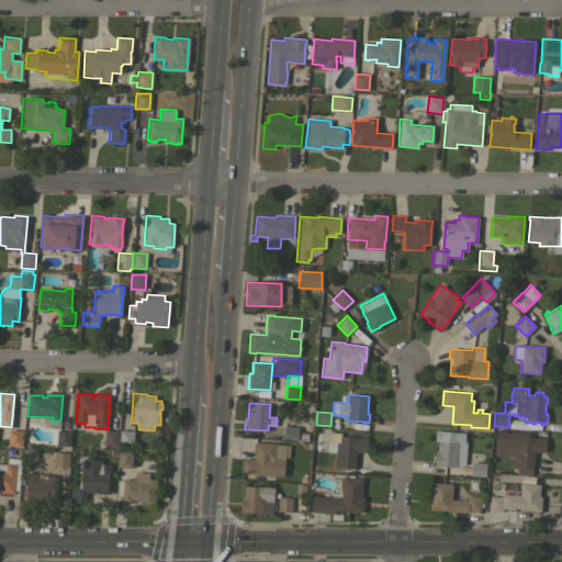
[(298,427),(298,440),(283,439),(284,426),(298,427)]
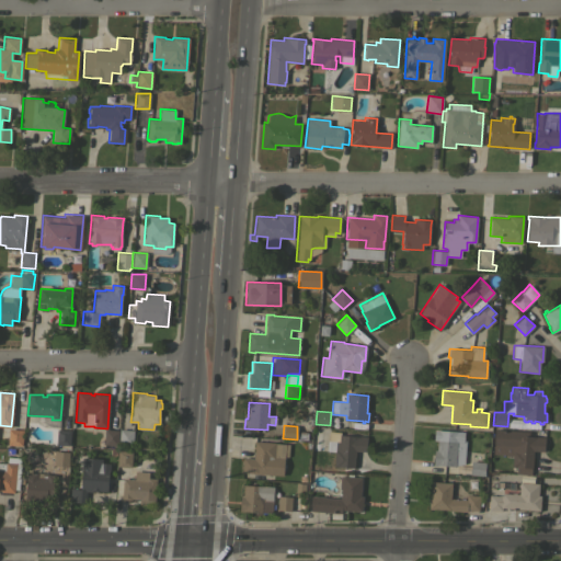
[(9,428),(23,430),(22,445),(8,445),(9,428)]
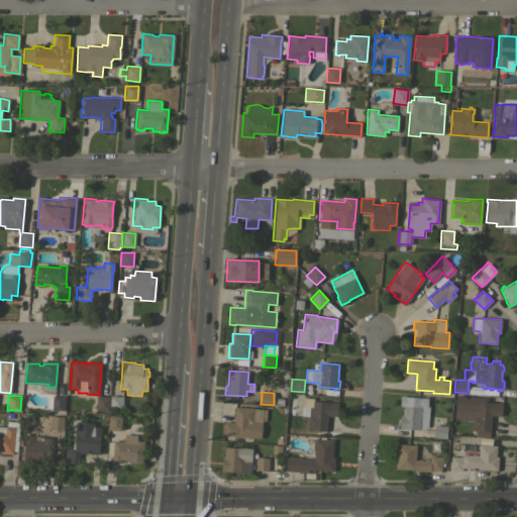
[(53,395),(65,396),(64,410),(52,409),(53,395)]
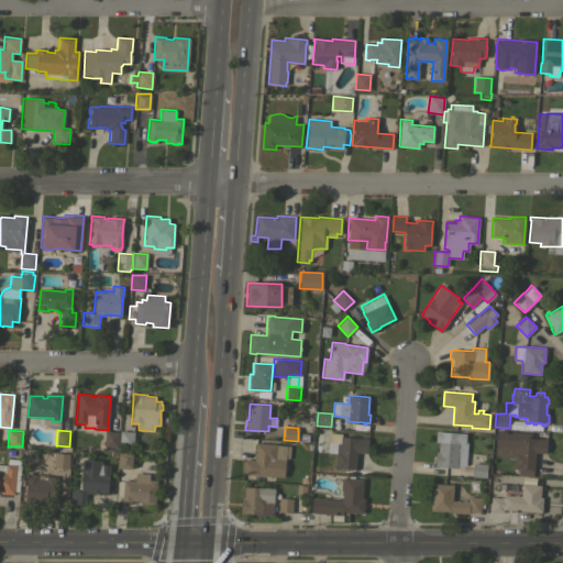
[(120,430),(134,431),(133,448),(119,446),(120,430)]
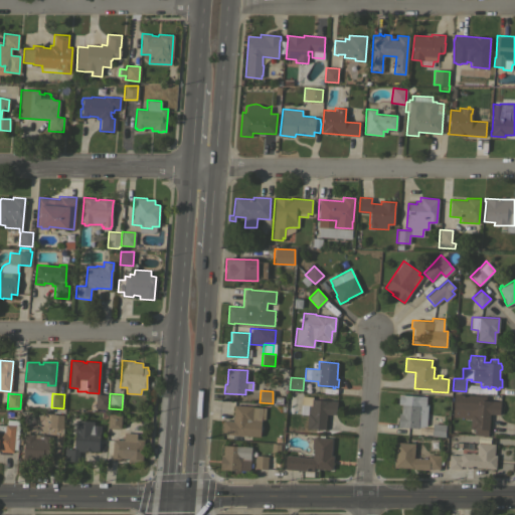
[(486,396),(486,400),(500,401),(499,414),(490,413),(488,430),(487,436),(474,435),(474,428),(470,428),(471,418),(452,416),(454,393),(486,396)]
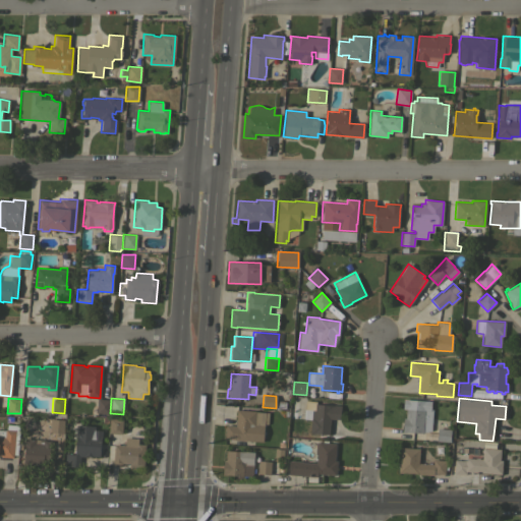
[(97,399),(110,399),(109,414),(96,413),(97,399)]
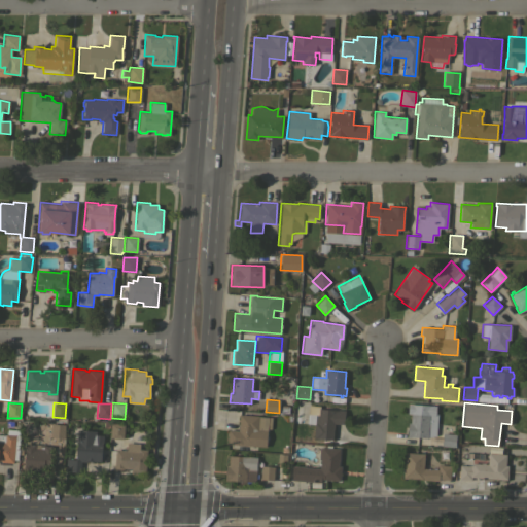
[(436,406),(435,414),(437,414),(435,435),(427,437),(411,436),(411,437),(407,436),(408,422),(410,422),(411,414),(407,414),(408,403),(436,406)]
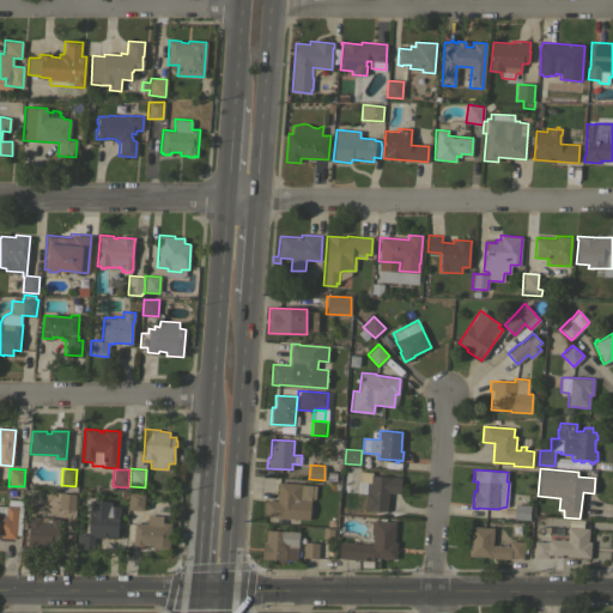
[(359,471),(372,472),(371,474),(392,477),(401,477),(400,493),(388,492),(387,511),(371,509),(371,510),(364,510),(365,493),(357,492),(359,471)]
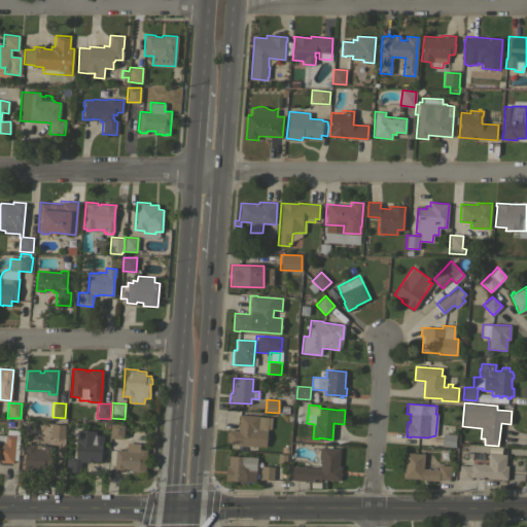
[(227,429),(238,430),(239,414),(258,416),(272,417),(271,429),(267,428),(266,447),(226,444),(227,429)]
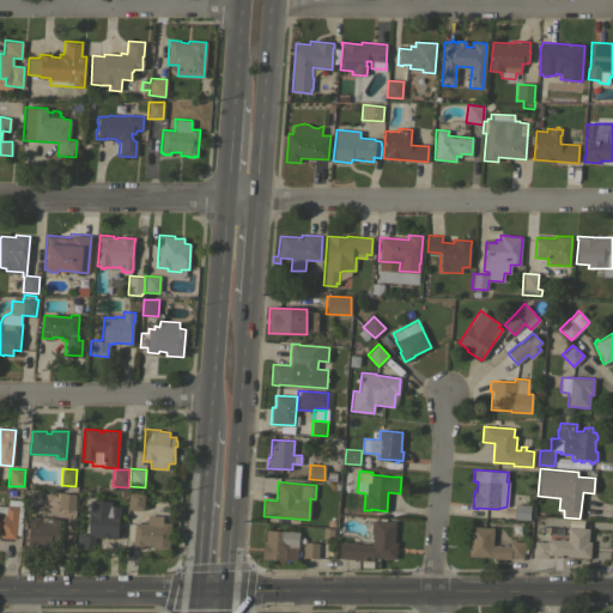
[(128,492),(144,493),(143,510),(128,509),(128,492)]
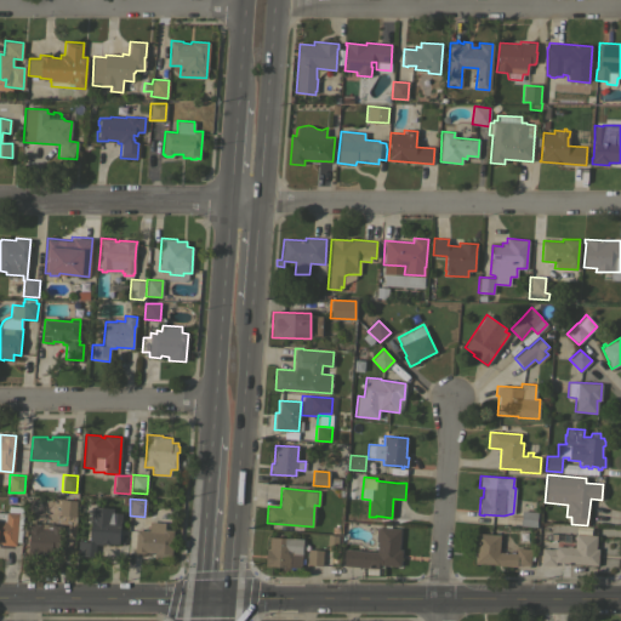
[(61,500),(77,500),(75,516),(60,516),(61,500)]
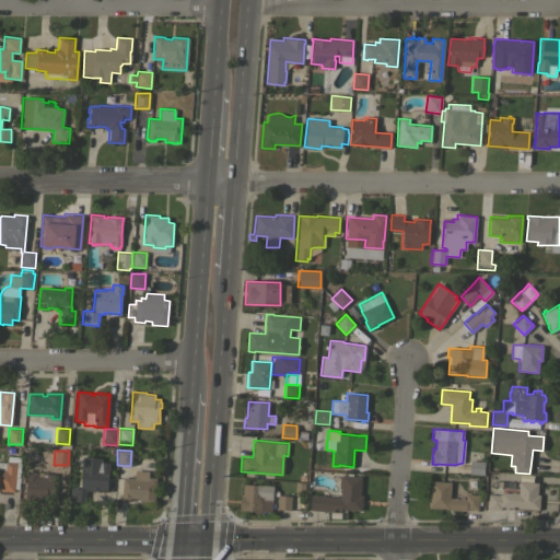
[(0,461),(7,462),(7,456),(21,457),(19,489),(14,488),(14,492),(1,491),(1,489),(0,489),(0,461)]
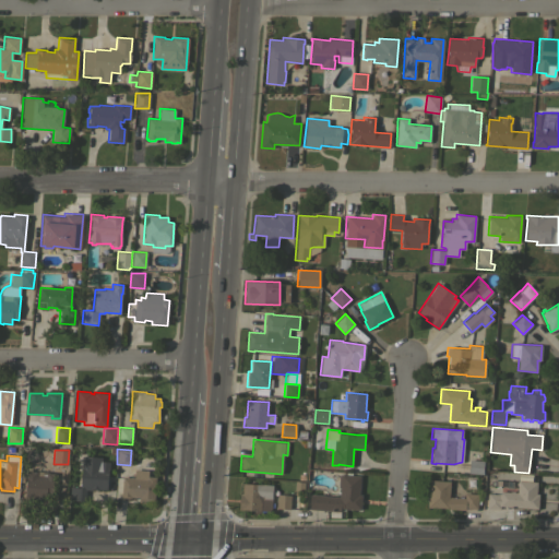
[(102,456),(102,461),(109,462),(109,471),(108,471),(106,490),(92,489),(92,490),(85,489),(85,500),(69,499),(70,487),(80,487),(82,467),(81,467),(82,455),(102,456)]
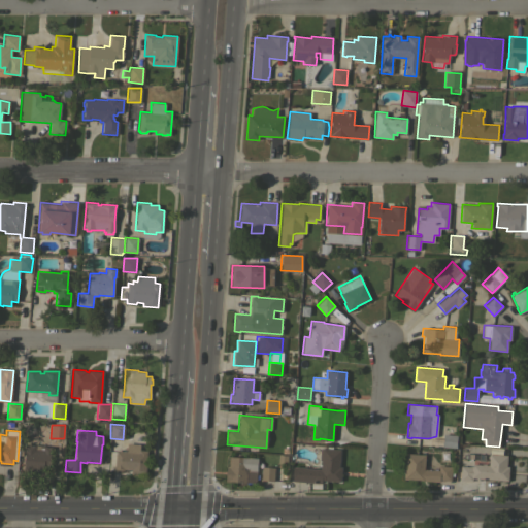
[(457,435),(456,448),(442,447),(443,434),(457,435)]
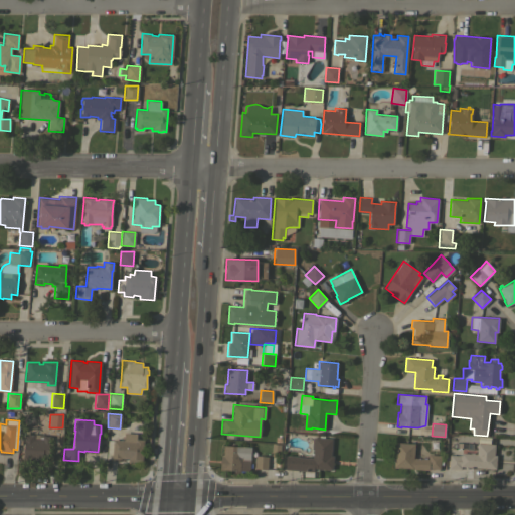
[(113,439),(122,440),(122,436),(124,436),(124,433),(137,434),(136,439),(144,439),(142,462),(128,461),(128,458),(121,458),(121,459),(112,459),(113,439)]
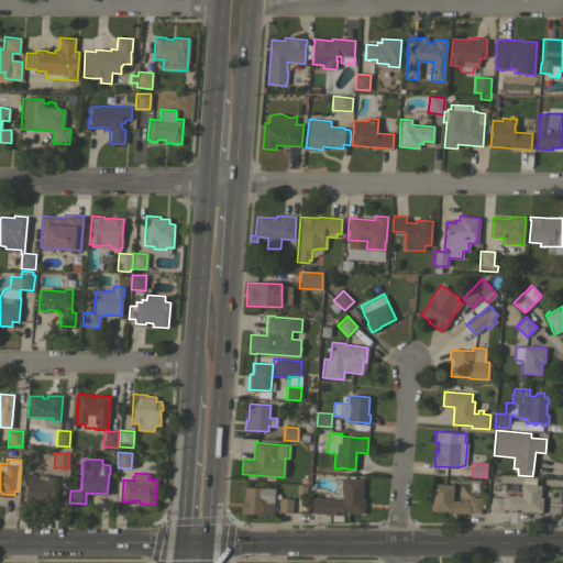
[(55,476),(55,482),(54,482),(53,499),(47,499),(46,504),(37,504),(37,505),(24,504),(24,498),(25,498),(26,482),(25,482),(26,474),(55,476)]
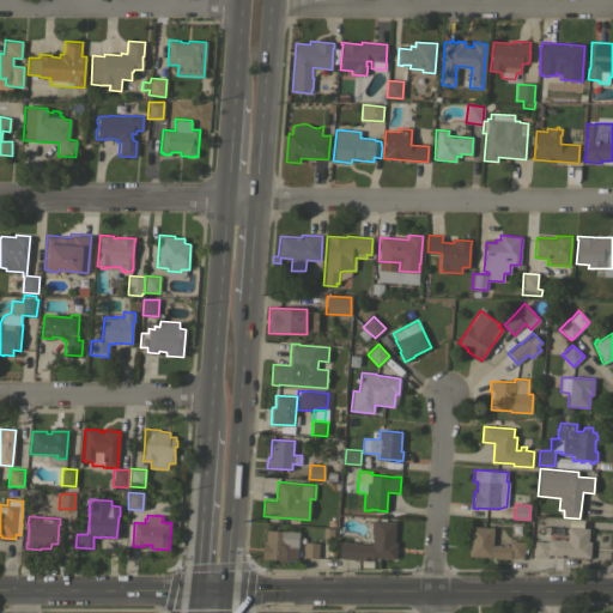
[(339,558),(340,541),(354,542),(354,544),(371,545),(372,535),(370,535),(371,520),(395,522),(394,542),(396,542),(395,559),(374,557),(374,560),(339,558)]
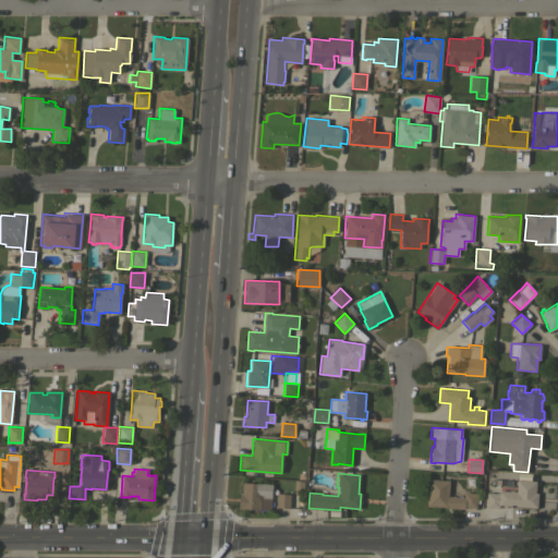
[(449,481),(448,496),(452,496),(452,490),(464,492),(477,493),(476,508),(464,507),(464,509),(449,508),(449,507),(431,506),(431,507),(426,507),(427,496),(429,478),(449,481)]
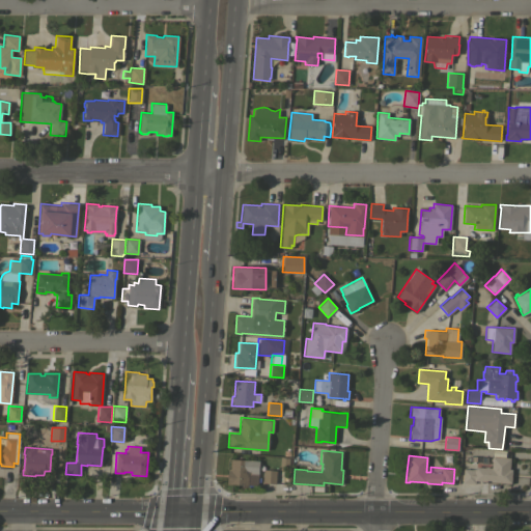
[(510,457),(509,469),(511,469),(510,483),(475,480),(475,483),(462,482),(464,469),(474,470),(475,467),(484,467),(484,466),(487,466),(487,468),(491,468),(492,456),(510,457)]
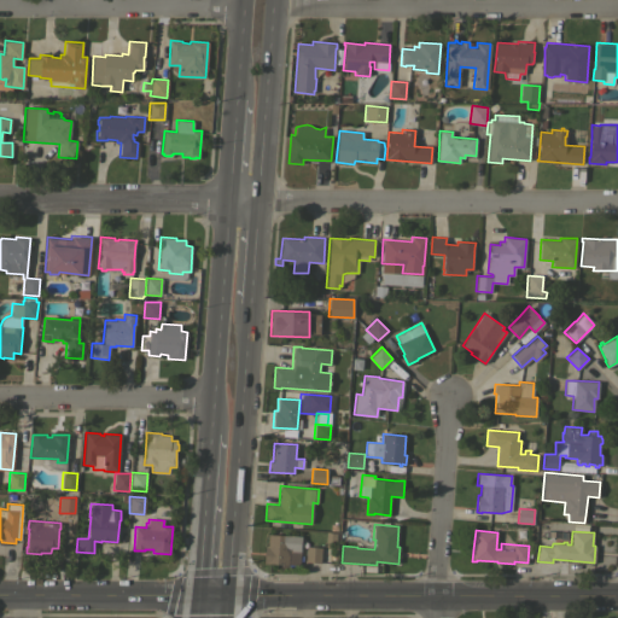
[(325,543),(326,532),(336,534),(336,544),(325,543)]
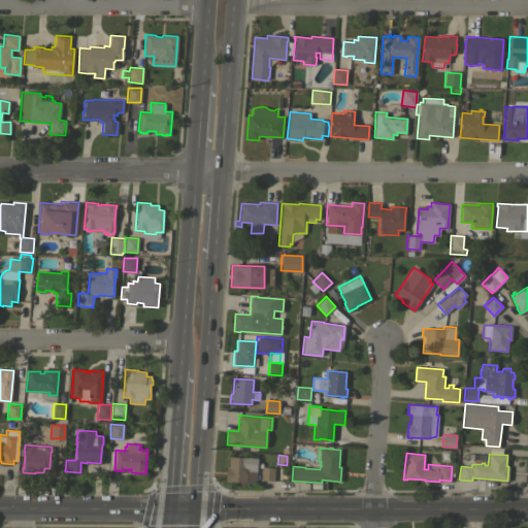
[(229,456),(257,458),(257,471),(254,470),(253,482),(245,482),(245,483),(225,481),(226,467),(228,467),(229,456)]
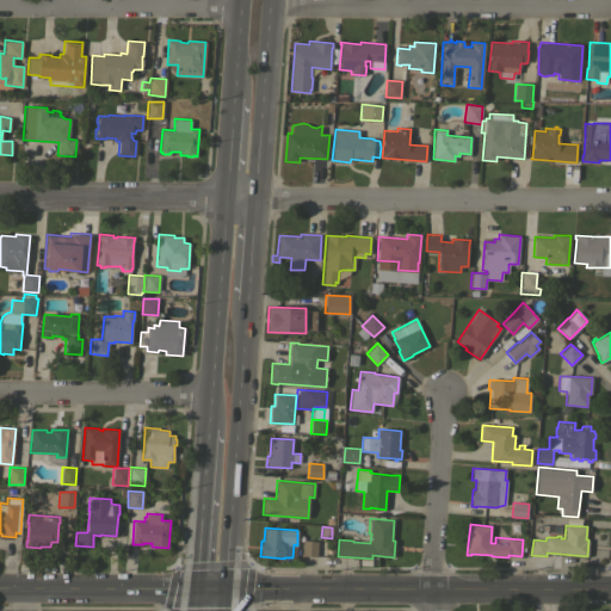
[(303,539),(318,541),(316,556),(302,555),(303,539)]
